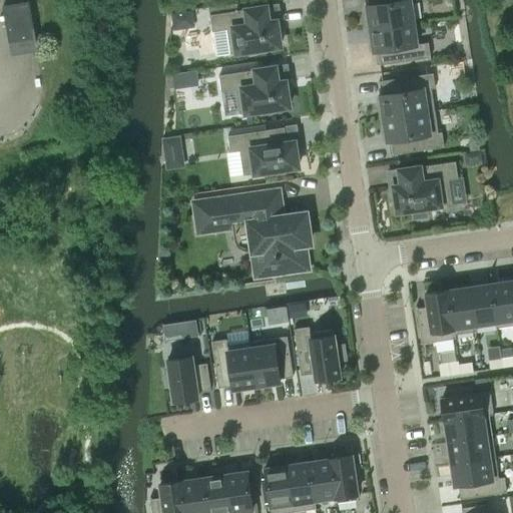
[(365,16),(367,29),(413,22),(409,0),(411,0),(368,0),(370,5),(366,5),(367,16),(365,16)]
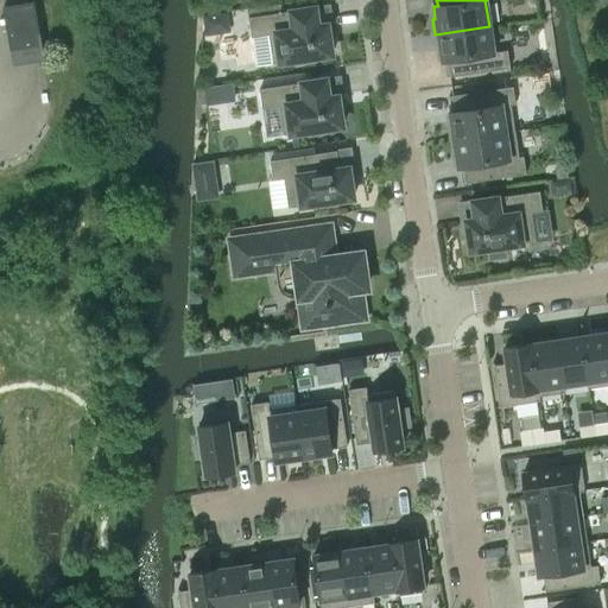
[(44,59),(33,1),(4,7),(14,65),(44,59)]
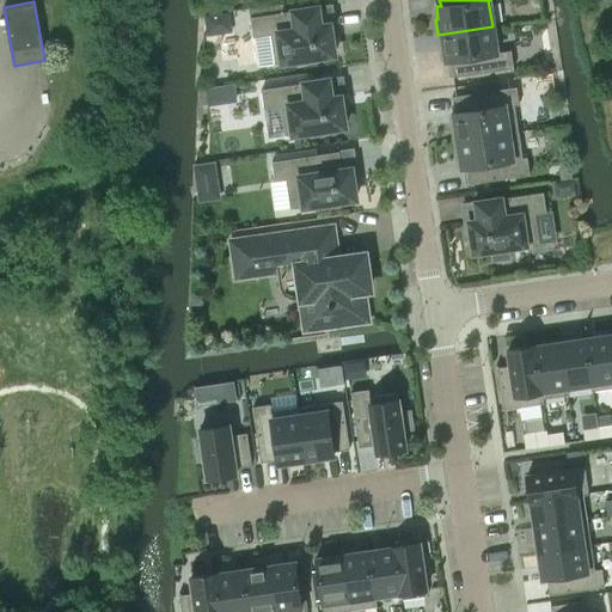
[(252,38),(254,38),(257,67),(274,65),(299,61),(299,66),(317,62),(317,59),(334,55),(329,25),(319,26),(317,8),(263,16),(249,18),(252,38)]
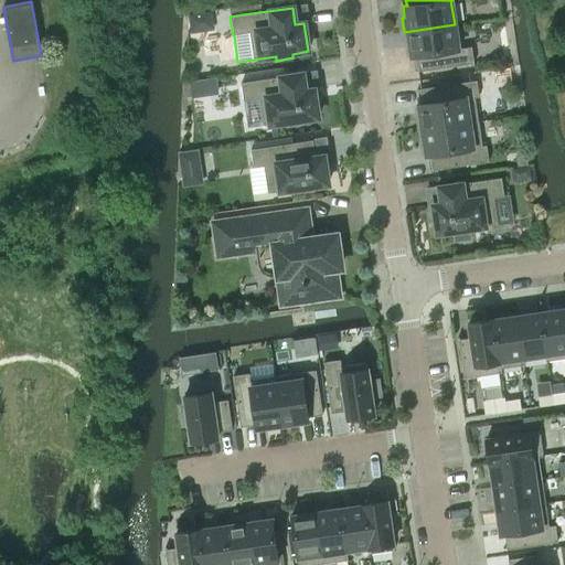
[(458,49),(455,24),(404,32),(406,48),(408,46),(411,57),(415,57),(417,72),(473,63),(470,48),(458,49)]
